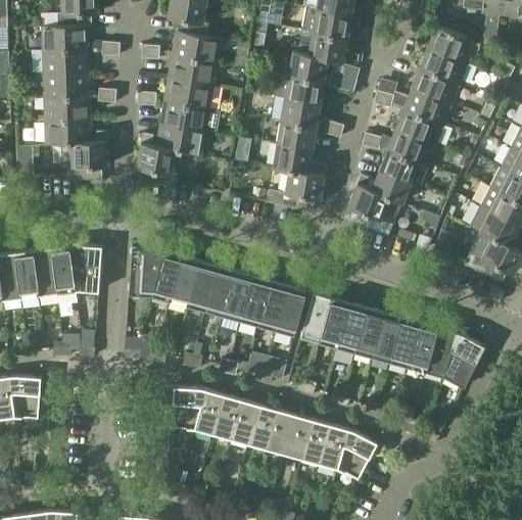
[(56,14),(56,28),(87,27),(86,14),(97,14),(96,0),(60,0),(61,14),(56,14)]
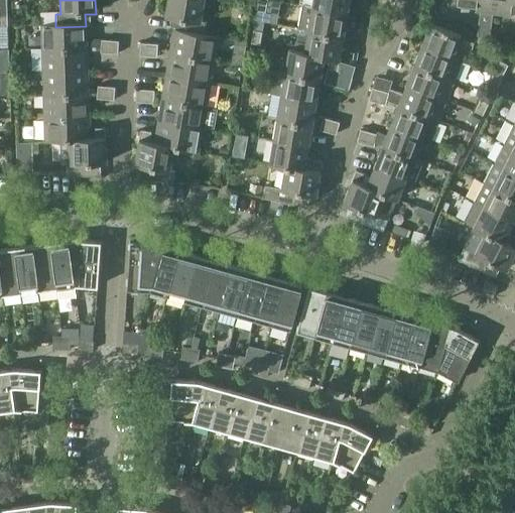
[(167,0),(164,18),(174,20),(172,31),(202,37),(204,24),(200,24),(204,1),(199,0),(167,0)]
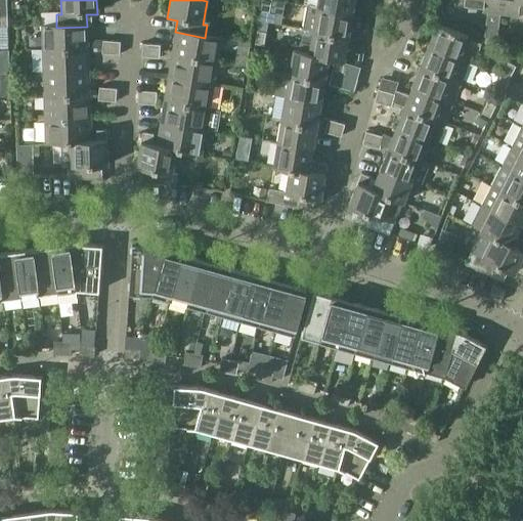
[(317,0),(316,9),(351,16),(354,0),(317,0)]
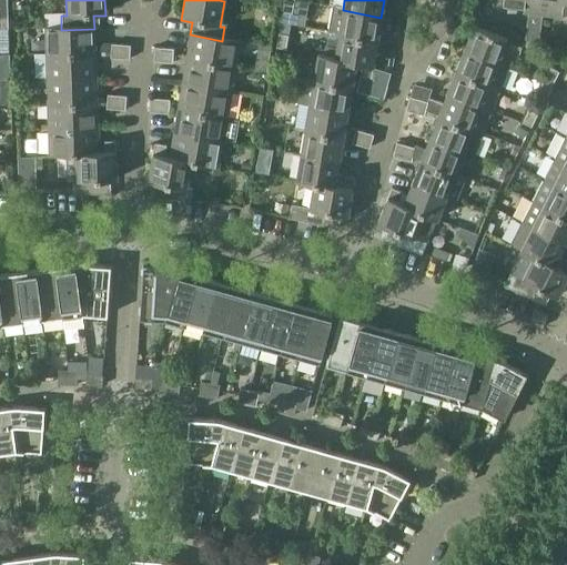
[(527,16),(543,18),(544,0),(502,0),(502,7),(528,10),(527,16)]
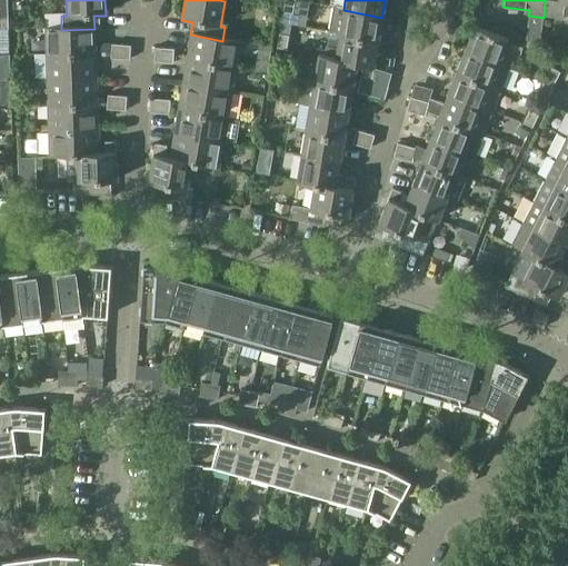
[(567,0),(545,0),(544,18),(557,19),(557,13),(567,15),(567,0)]
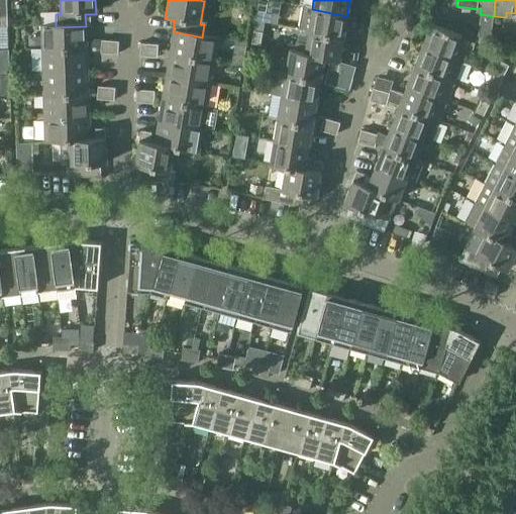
[(266,15),(268,2),(259,1),(256,13),(266,15)]
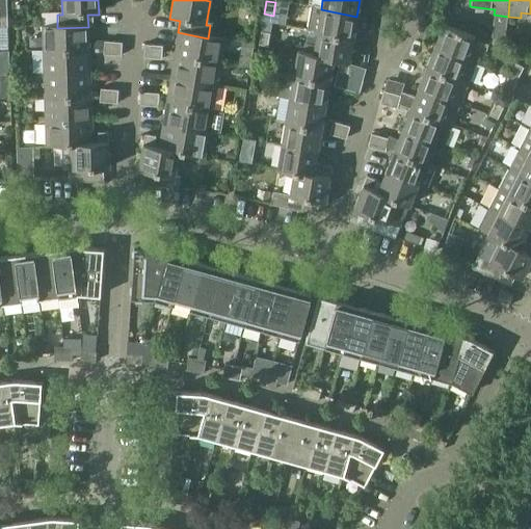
[(317,34),(317,33),(353,40),(356,17),(321,9),(311,8),(307,32),(317,34)]
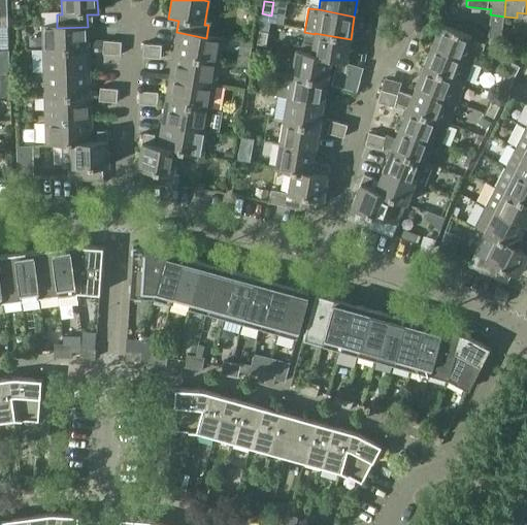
[(89,52),(88,27),(57,28),(41,28),(42,53),(89,52)]
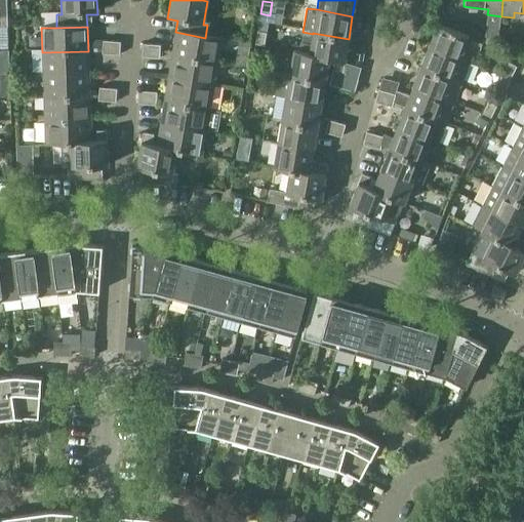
[(437,27),(429,47),(459,59),(468,38),(437,27)]
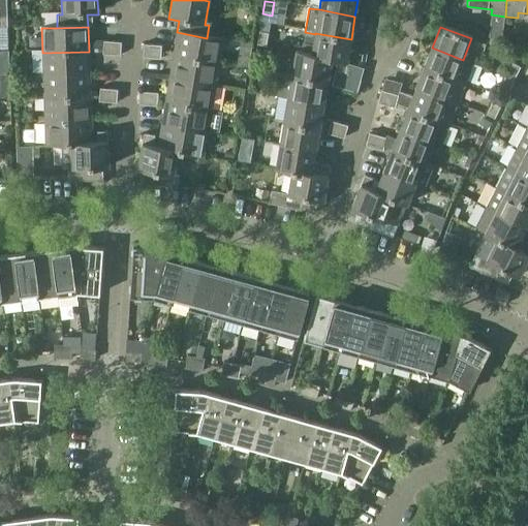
[(177,32),(173,57),(219,64),(223,40),(207,38),(177,32)]
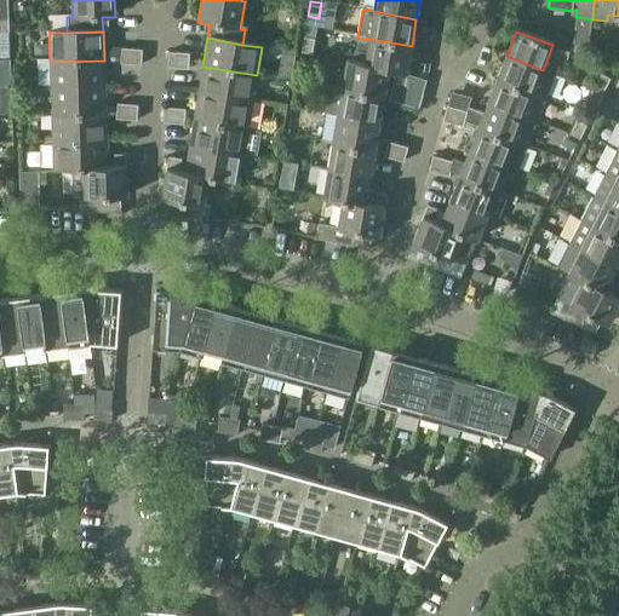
[(406,75),(412,46),(370,39),(370,40),(367,55),(354,53),(353,63),(365,64),(365,67),(388,70),(388,72),(406,75)]
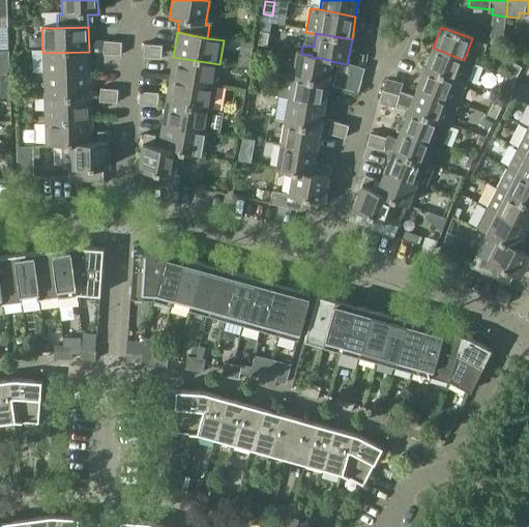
[(268,35),(259,34),(257,48),(266,49),(268,35)]
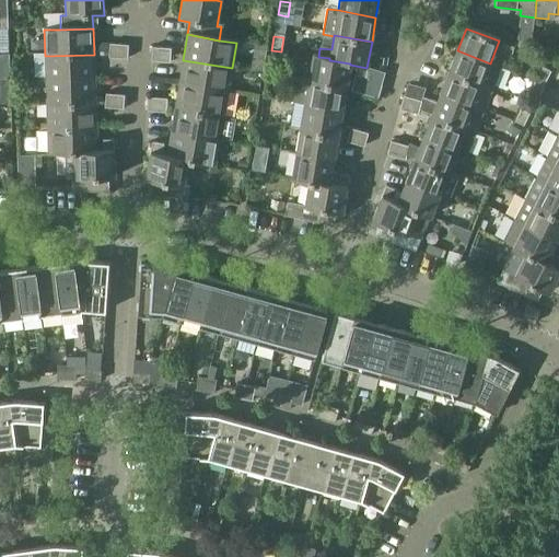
[(118,47),(109,46),(108,60),(117,60),(118,47)]
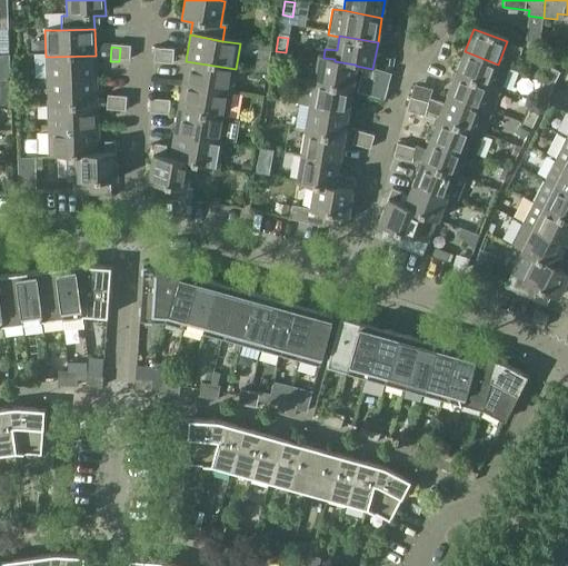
[(130,48),(120,48),(119,61),(129,62),(130,48)]
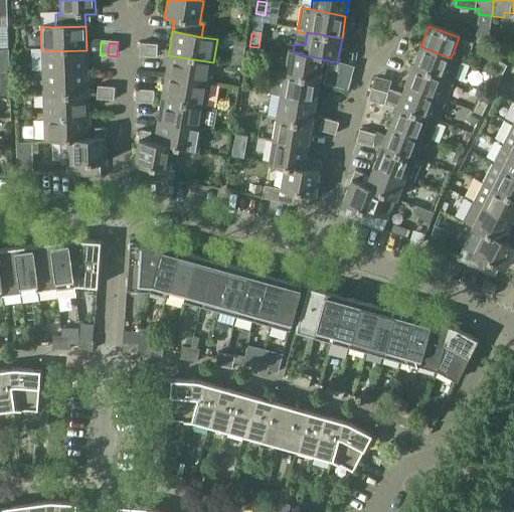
[(139,58),(148,58),(149,46),(140,45),(139,58)]
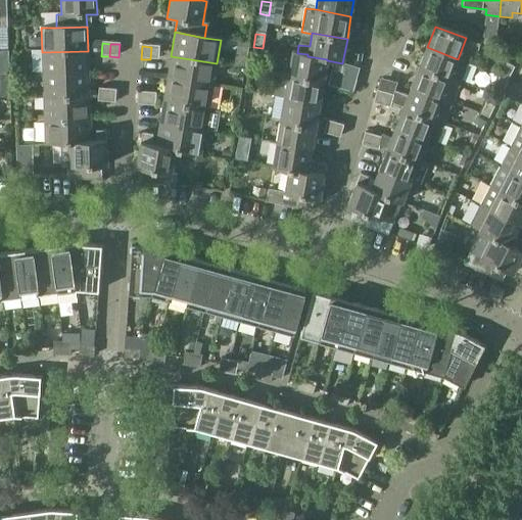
[(151,47),(150,59),(158,60),(159,47),(151,47)]
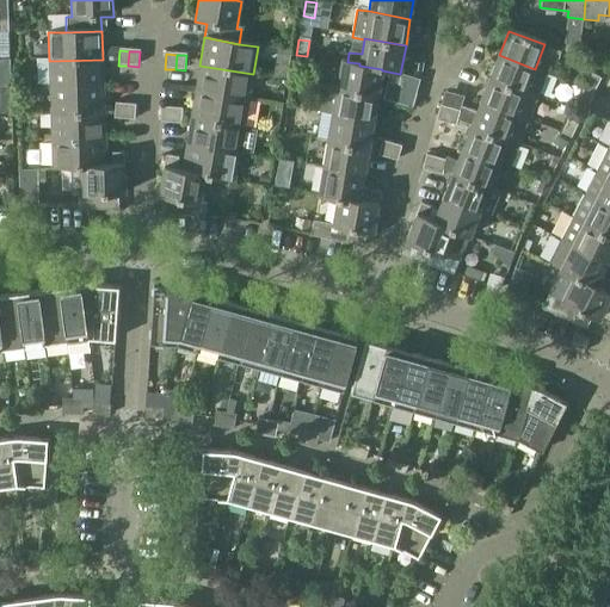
[(499,55),(490,80),(537,99),(548,74),(535,69),(499,55)]
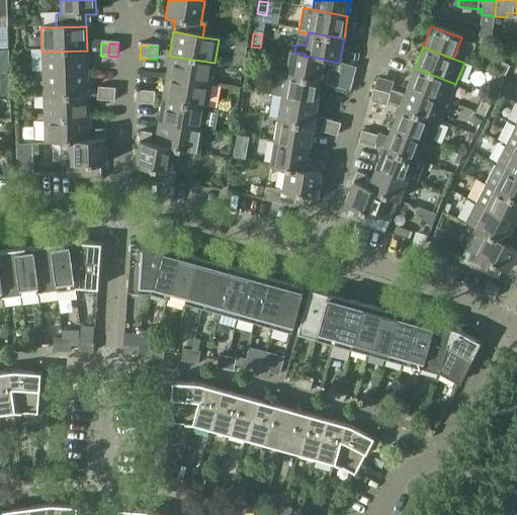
[(41,52),(41,75),(87,74),(87,51),(41,52)]
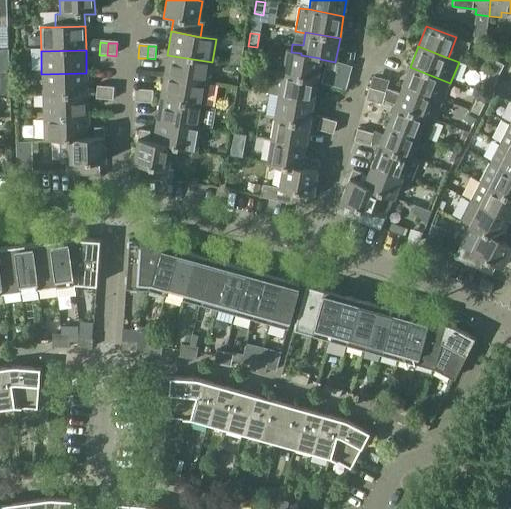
[(301,55),(301,53),(291,52),(286,51),(282,74),(316,80),(320,59),(320,58),(301,55)]
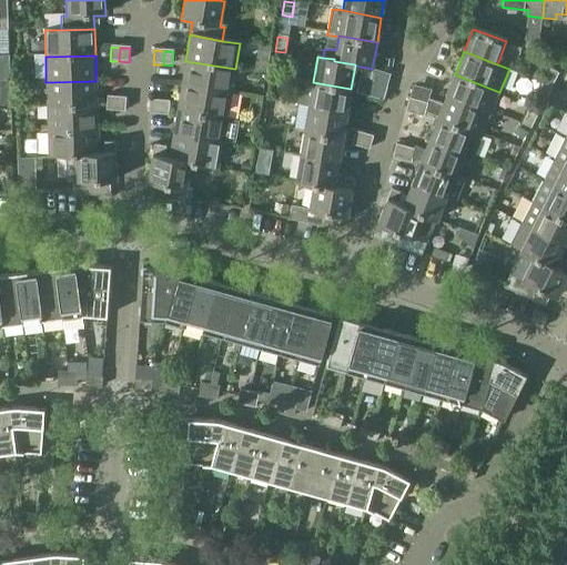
[(231,94),(235,69),(185,61),(181,87),(231,94)]
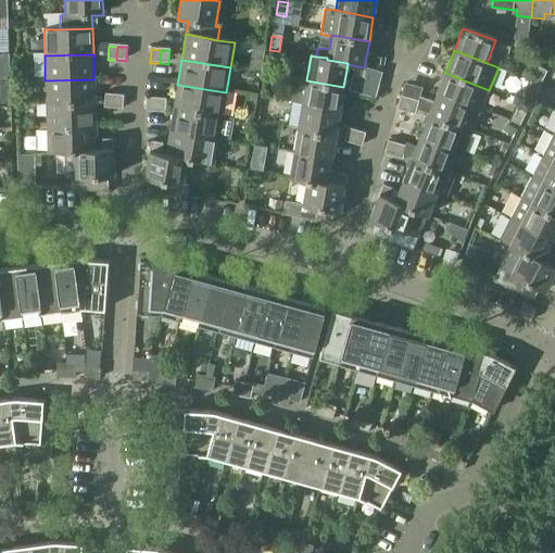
[(250,61),(249,71),(261,73),(262,63),(250,61)]
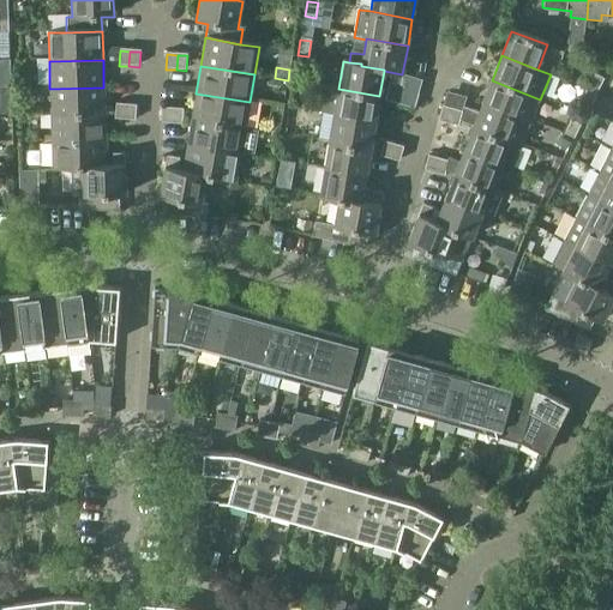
[(587,90),(596,94),(604,80),(594,76),(587,90)]
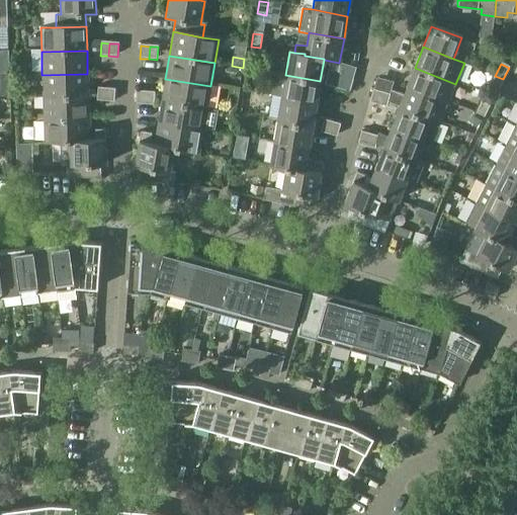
[(455,84),(415,68),(407,88),(437,100),(448,104),(455,84)]
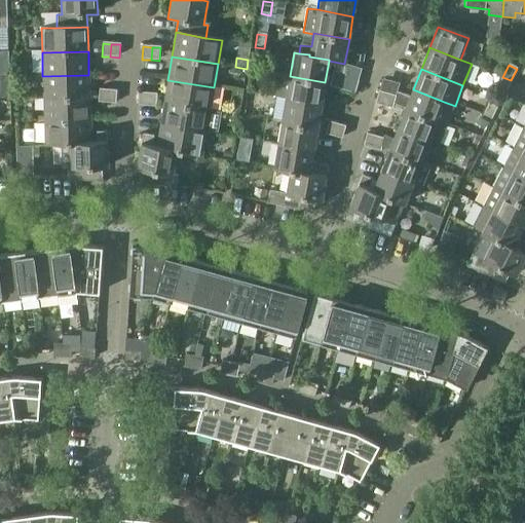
[(325,82),(290,76),(278,74),(274,98),(275,98),(286,100),(286,101),(322,107),(325,82)]
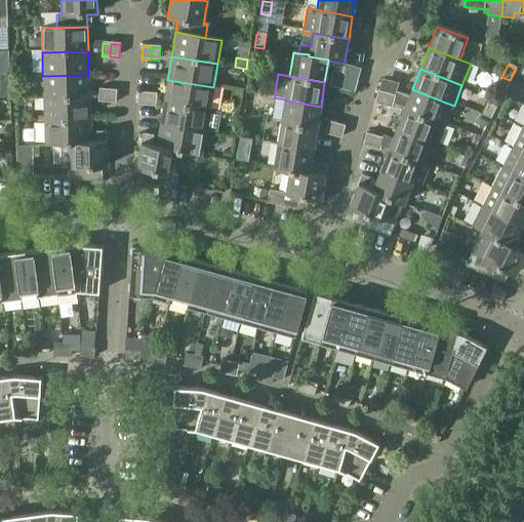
[(346,91),(350,79),(331,74),(328,86),(346,91)]
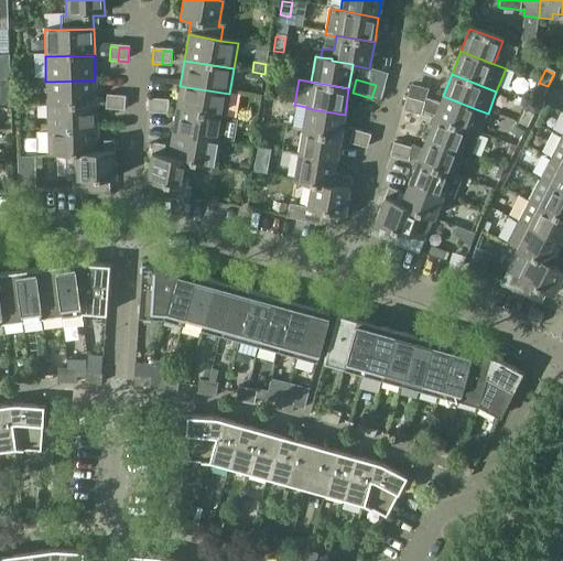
[(45,82),(46,106),(96,104),(95,81),(45,82)]
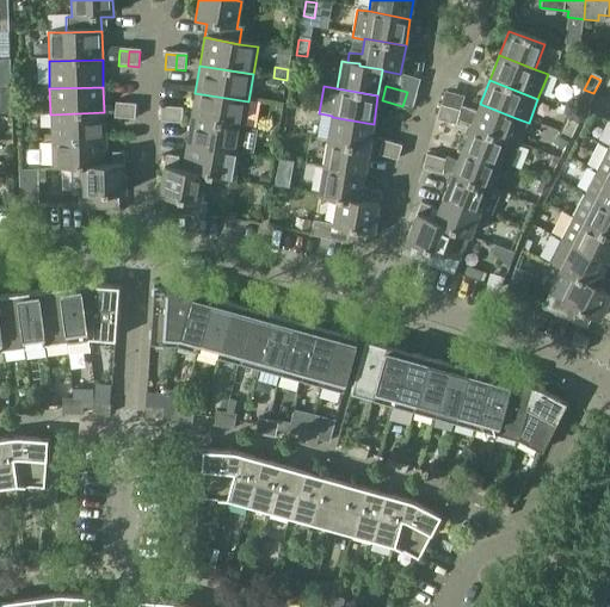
[(587,106),(593,93),(584,90),(578,101),(587,106)]
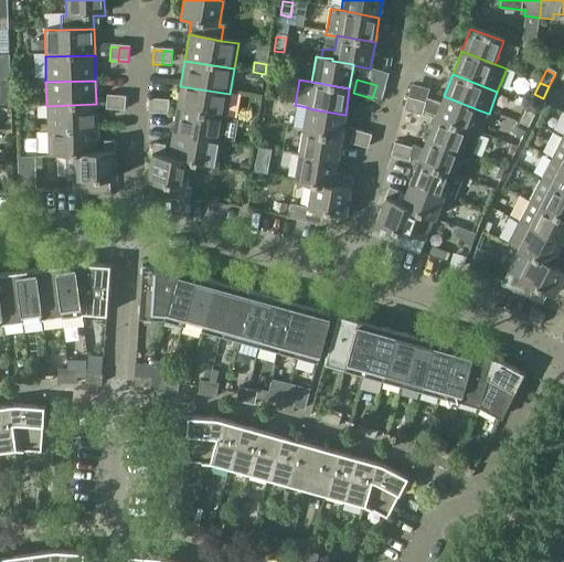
[(372,98),(381,102),(384,87),(376,85),(372,98)]
